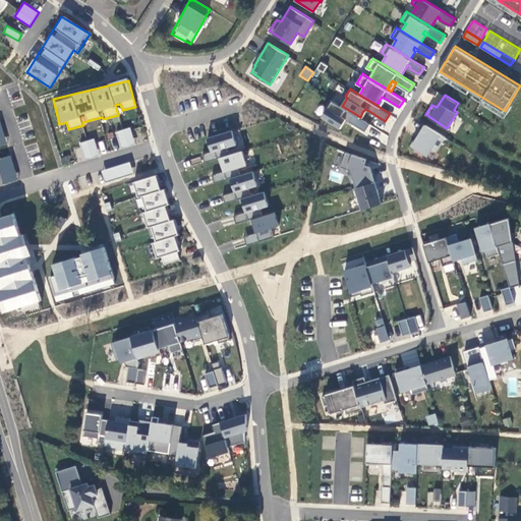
[(381,108),(386,99),(382,97),(377,105),(381,108)]
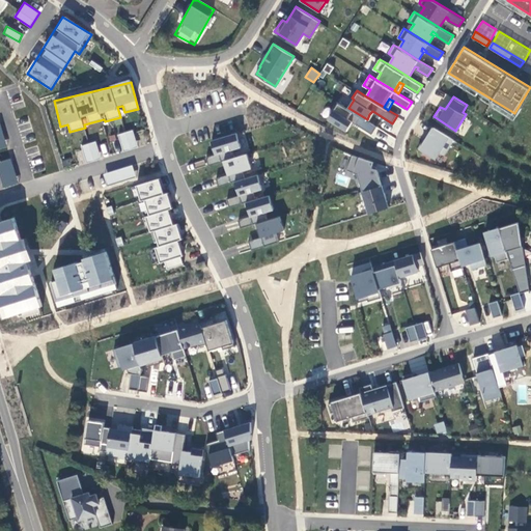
[(348,108),(337,101),(332,108),(334,110),(329,118),(347,130),(353,121),(372,134),(378,126),(367,119),(348,108)]
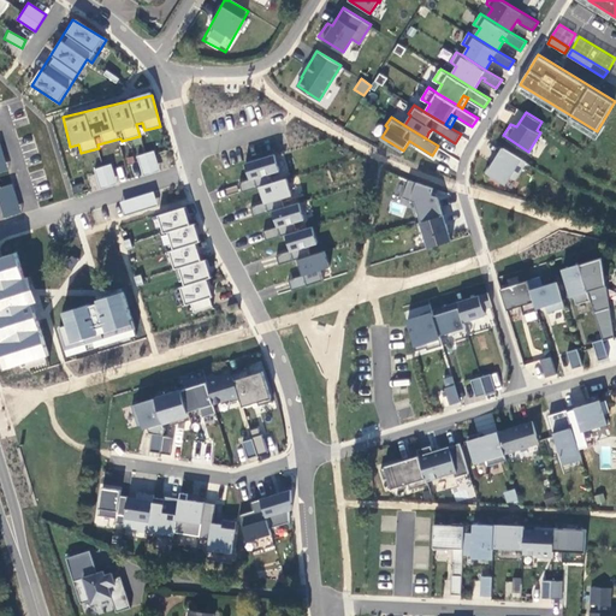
[(527,161),(504,147),(495,163),(492,161),(485,171),(505,183),(510,176),(515,179),(527,161)]
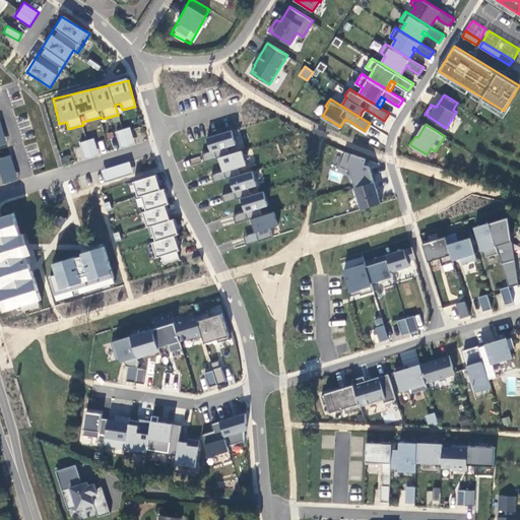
[(115,131),(120,148),(135,143),(130,127),(115,131)]
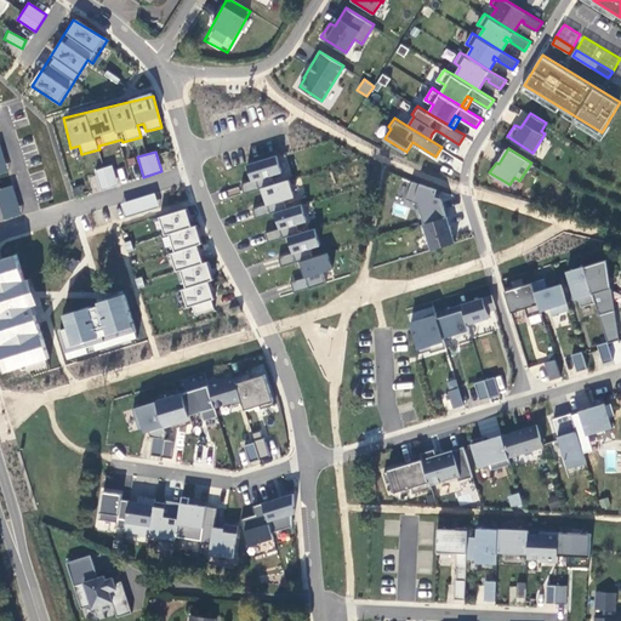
[(274,204),(295,199),(283,154),(241,165),(249,191),(260,188),(263,206),(254,209),(255,216),(277,211),(274,204)]
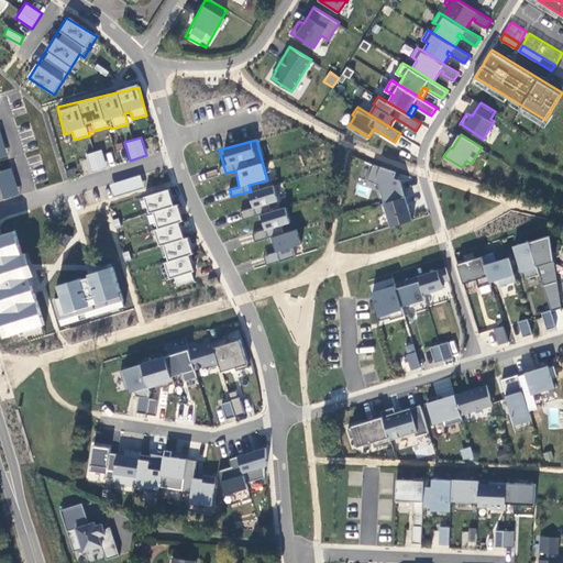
[(86,154),(91,173),(107,167),(101,150),(86,154)]
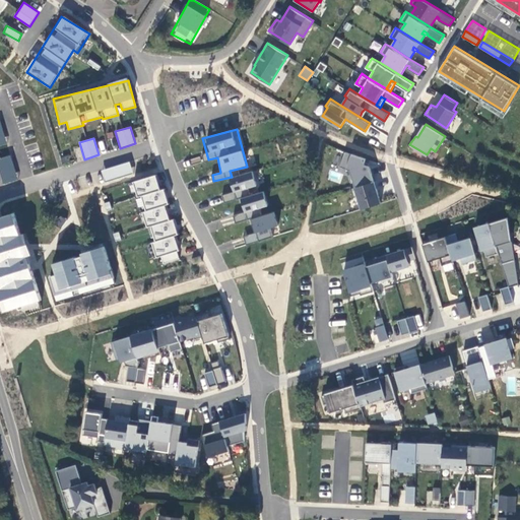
[(366,158),(345,151),(340,167),(350,170),(355,187),(375,181),(370,166),(364,164),(366,158)]
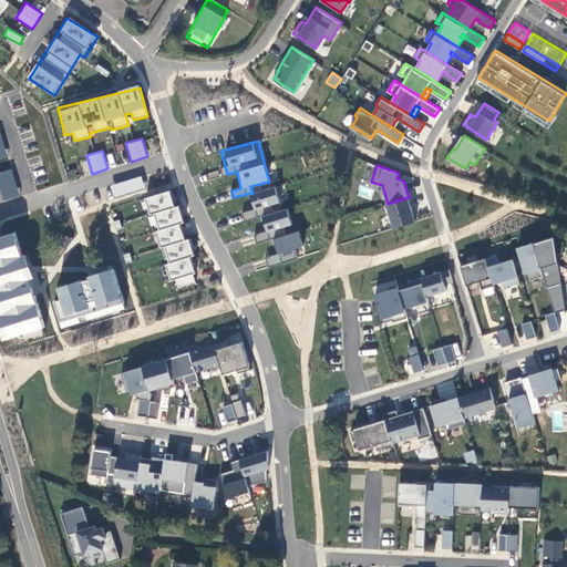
[(12,169),(0,172),(0,191),(2,200),(19,196),(12,169)]
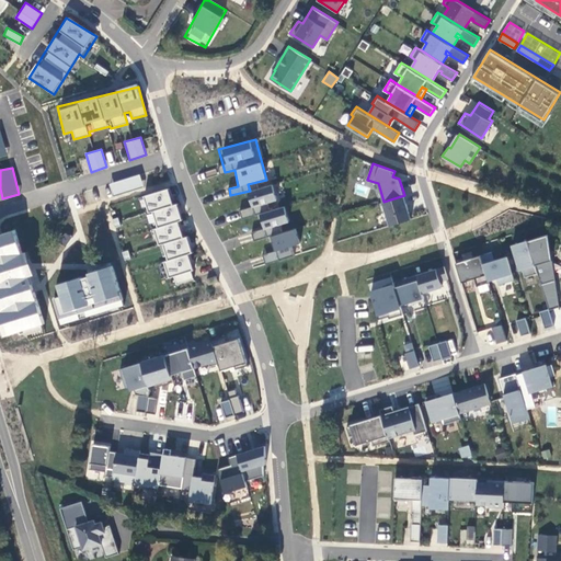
[(113,195),(142,186),(139,174),(109,183),(113,195)]
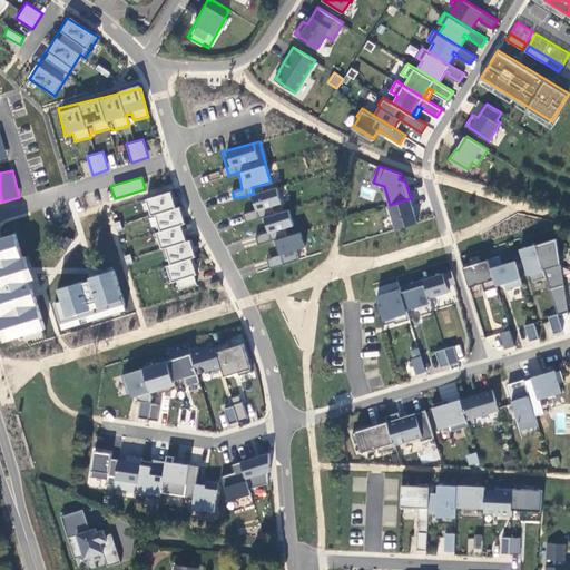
[(256,209),(279,206),(278,189),(251,194),(254,213),(245,214),(246,219),(257,217),(256,209)]
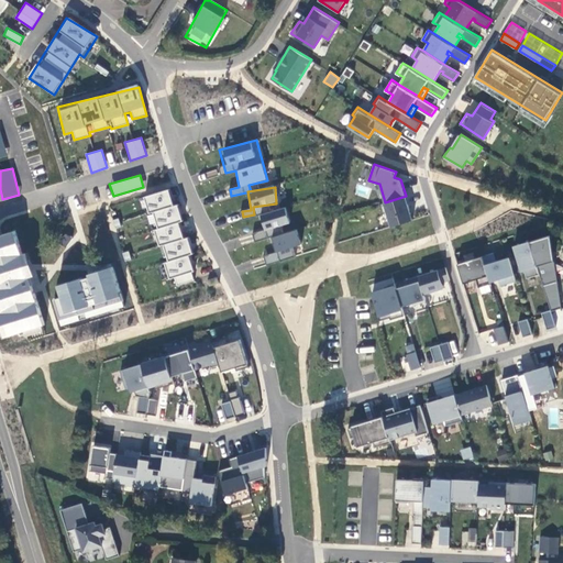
[(168,189),(145,196),(166,280),(174,278),(176,286),(196,282),(186,239),(185,239),(176,203),(173,205),(168,189)]
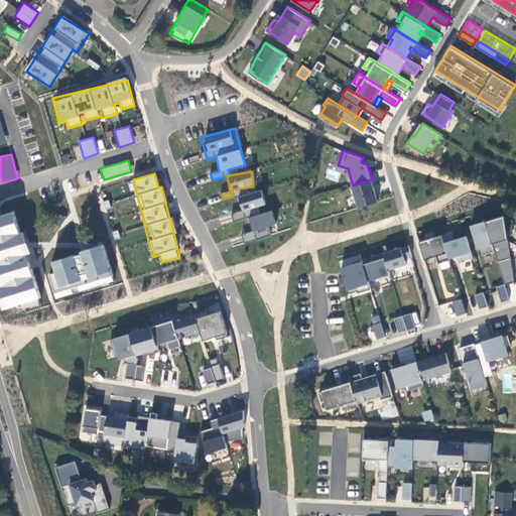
[(353,185),(352,185),(359,208),(378,201),(372,179),(353,185)]
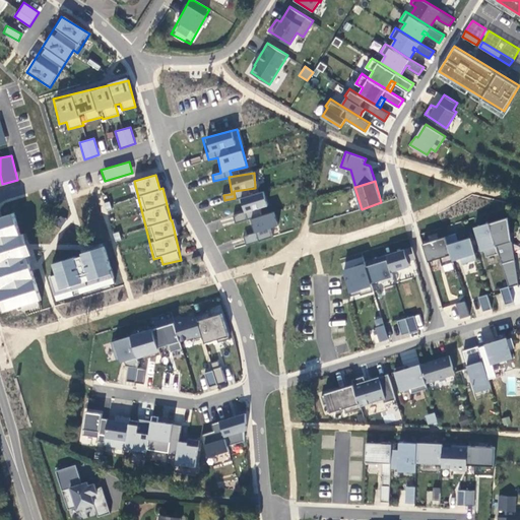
[(263,191),(239,197),(243,212),(234,214),(236,221),(250,218),(254,234),(245,236),(246,243),(272,237),(270,228),(277,225),(274,211),(268,212),(263,191)]
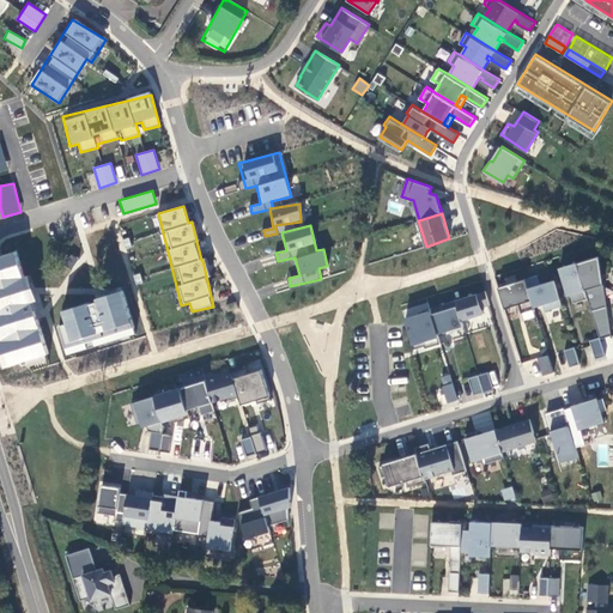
[(17,253),(0,255),(0,366),(47,357),(28,274),(23,275),(17,253)]
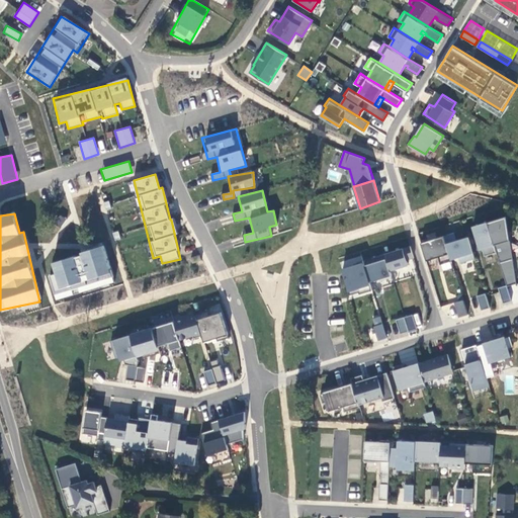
[(517,282),(507,216),(488,222),(497,252),(507,284),(508,285),(517,282)]
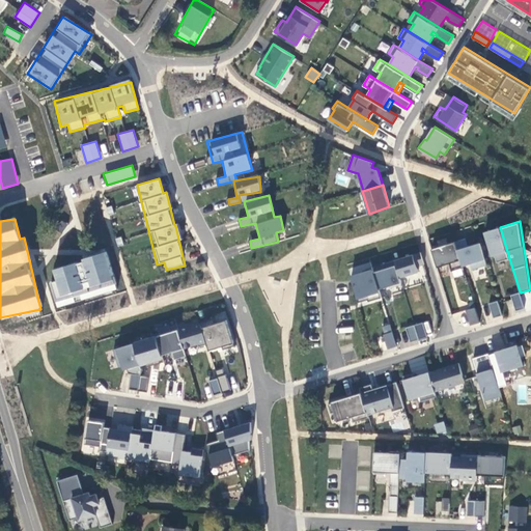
[(509,258),(500,227),(485,231),(493,255),(495,254),(497,261),(509,258)]
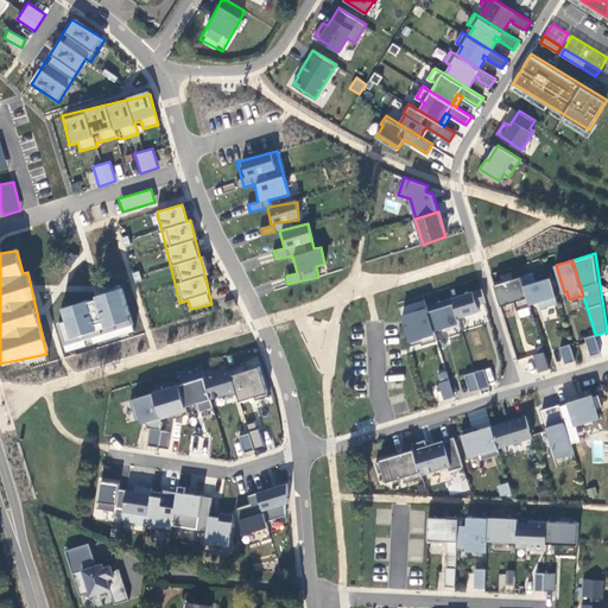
[(540,308),(558,303),(550,277),(537,282),(533,272),(521,276),(530,304),(539,302),(540,308)]
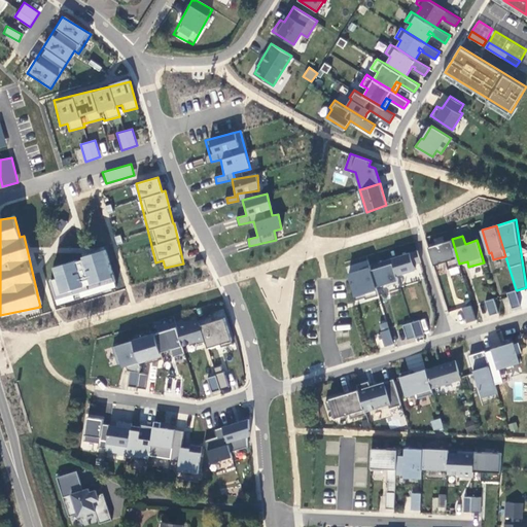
[(452,239),(428,246),(434,265),(447,260),(449,269),(460,265),(459,264),(452,239)]
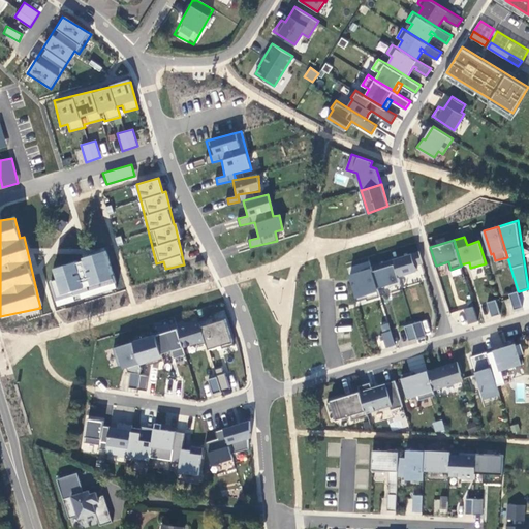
[(419,250),(394,258),(399,276),(417,270),(415,265),(423,262),(419,250)]
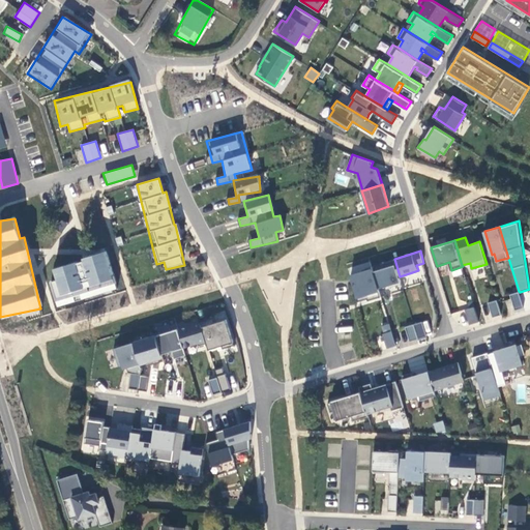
[(50,282),(55,306),(117,292),(108,253),(51,267),(54,281),(50,282)]
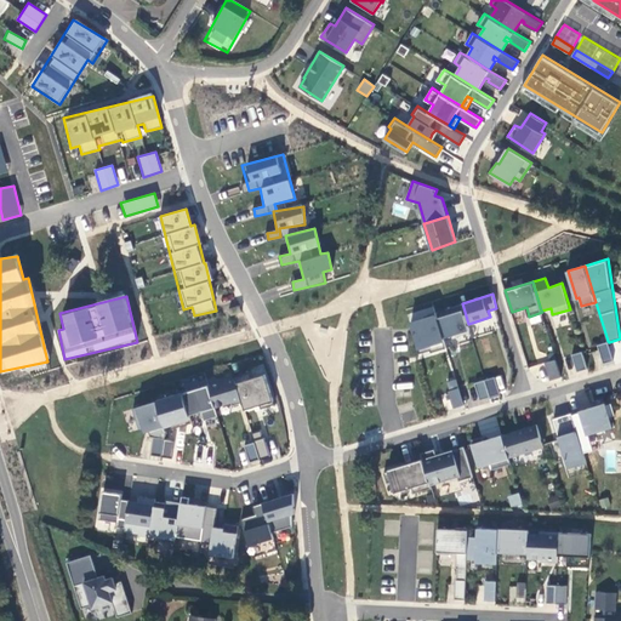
[(468,324),(462,303),(448,308),(449,314),(438,317),(444,337),(455,334),(456,336),(471,331),(468,324)]
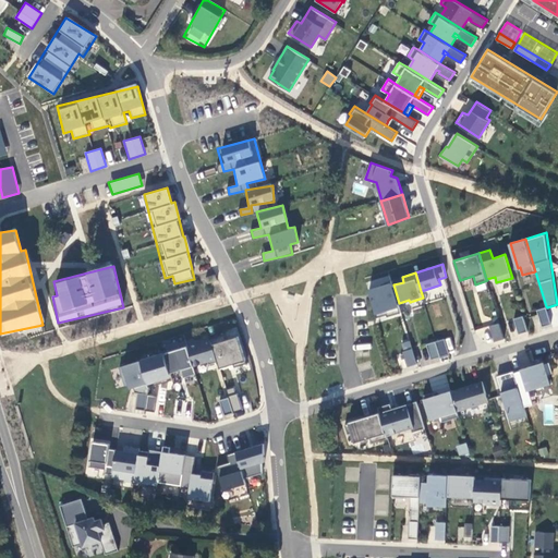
[(393,284),(391,280),(368,288),(376,313),(389,308),(390,314),(391,316),(401,313),(399,303),(393,284)]
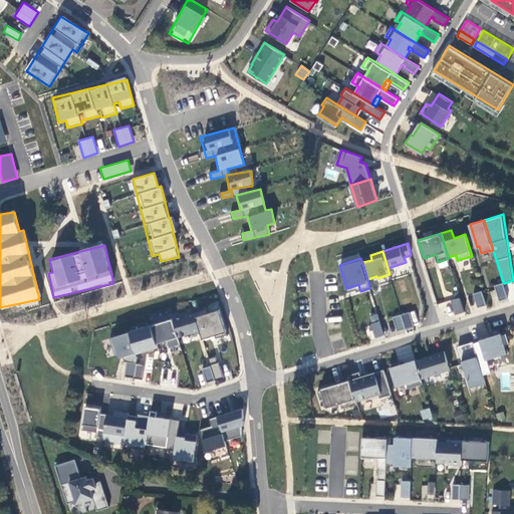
[(504,283),(503,282),(495,285),(500,300),(508,298),(504,283)]
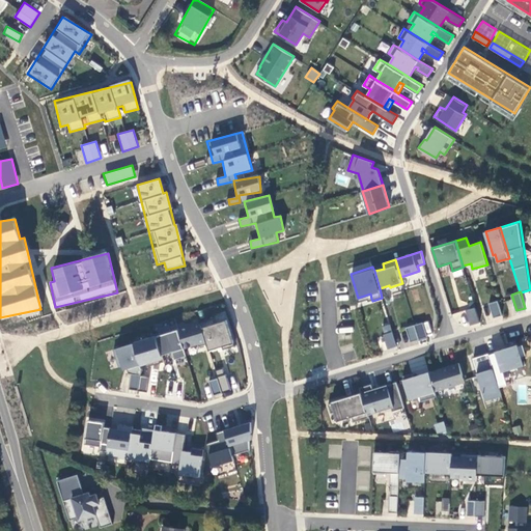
[(370,294),(358,298),(359,303),(371,299),(370,294)]
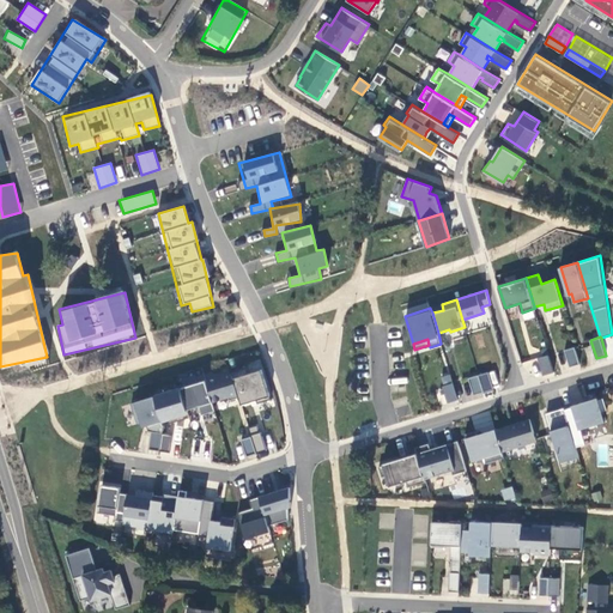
[(554,370),(546,345),(539,347),(541,354),(539,356),(544,372),(554,370)]
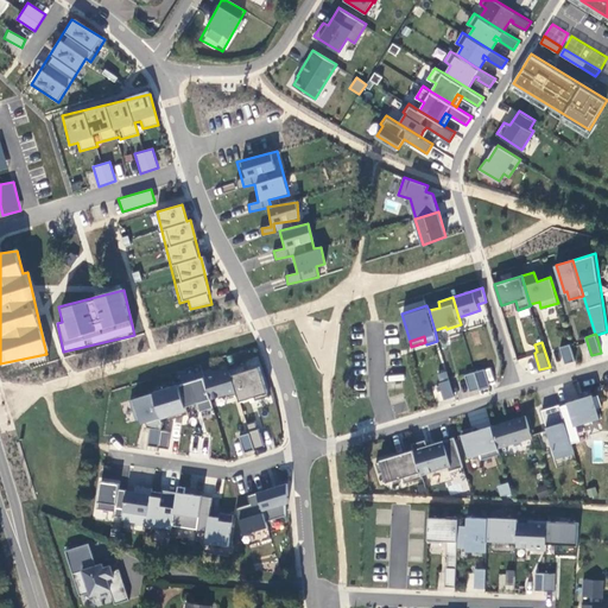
[(570,343),(561,346),(565,362),(575,360),(570,343)]
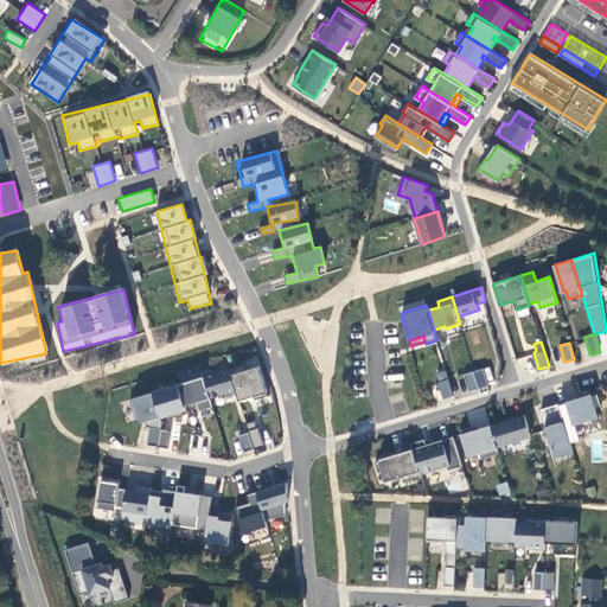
[(230,370),(237,395),(240,402),(255,397),(255,401),(269,396),(260,366),(247,371),(246,365),(230,370)]
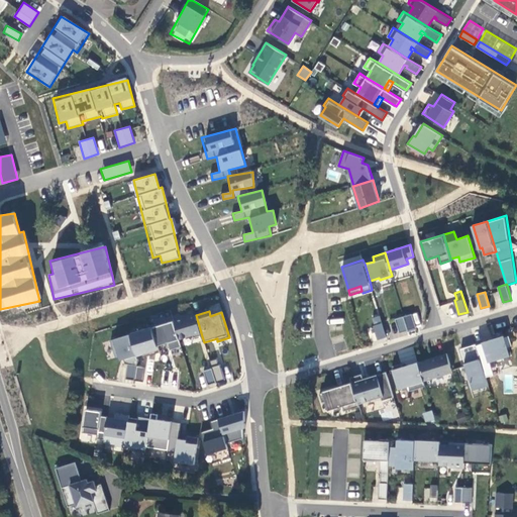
[(404,315),(408,330),(417,327),(412,313),(404,315)]
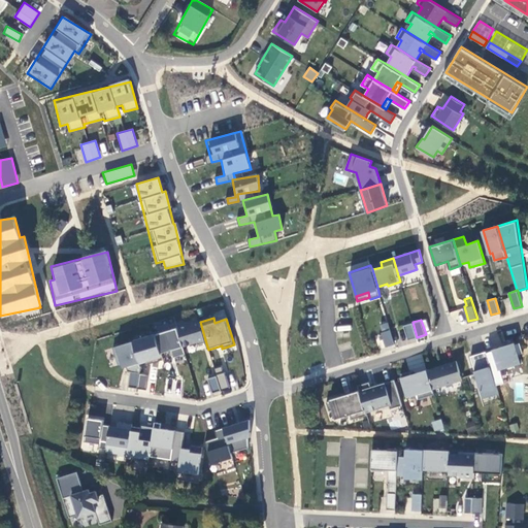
[(206,343),(200,322),(177,329),(184,348),(197,343),(198,347),(206,343)]
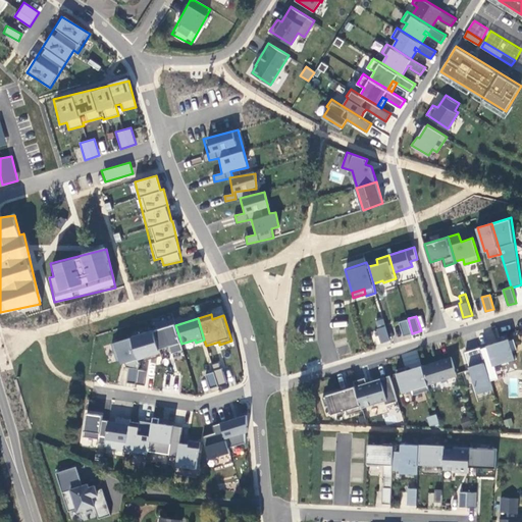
[(381,343),(390,340),(383,318),(376,320),(378,327),(377,328),(381,343)]
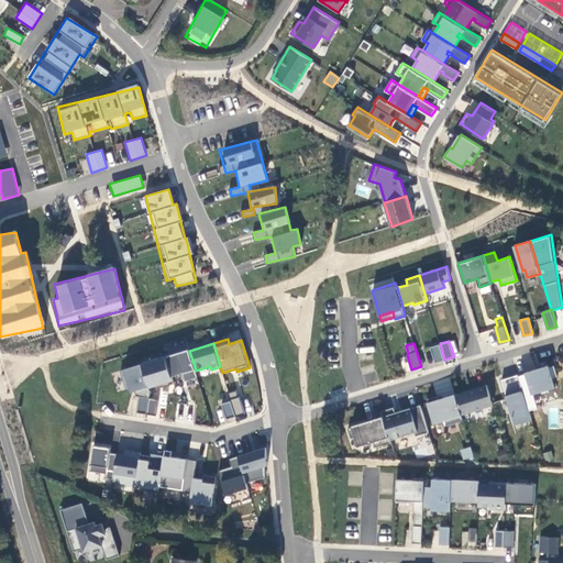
[(440,343),(430,346),(435,362),(444,360),(440,343)]
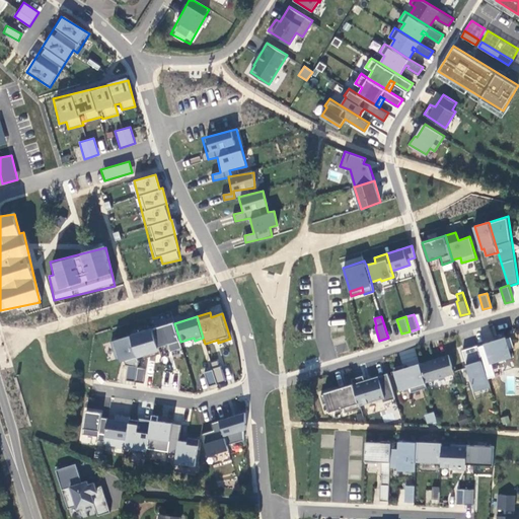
[(153,329),(157,346),(168,343),(170,351),(181,347),(180,342),(174,323),(153,329)]
